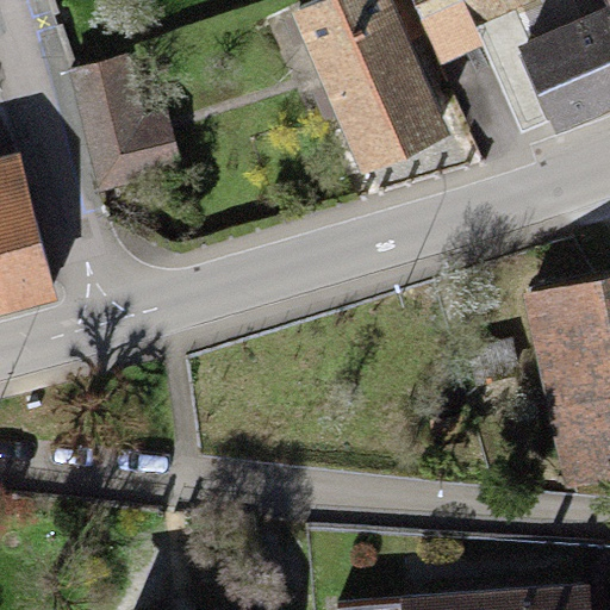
[(399,0),(313,0),(290,11),(362,172),(447,134),(404,41),(416,36),(399,0)]
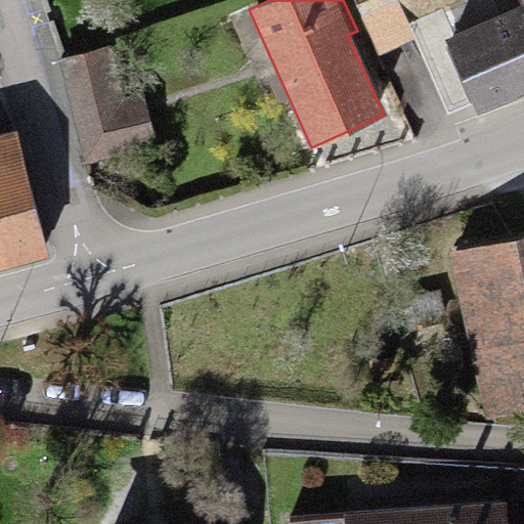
[(351,0),(377,57),(416,40),(407,20),(454,0),(351,0)]
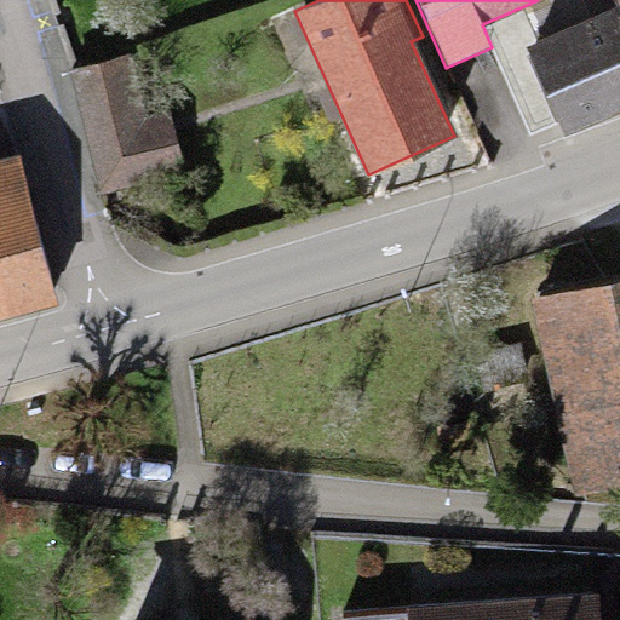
[(619,0),(538,0),(482,24),(492,47),(530,136),(558,124),(563,135),(619,112),(619,0)]
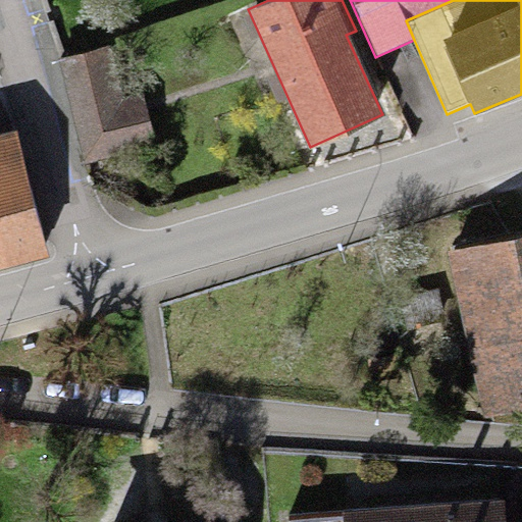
[(59,57),(84,161),(156,144),(144,91),(123,96),(111,45),(59,57)]
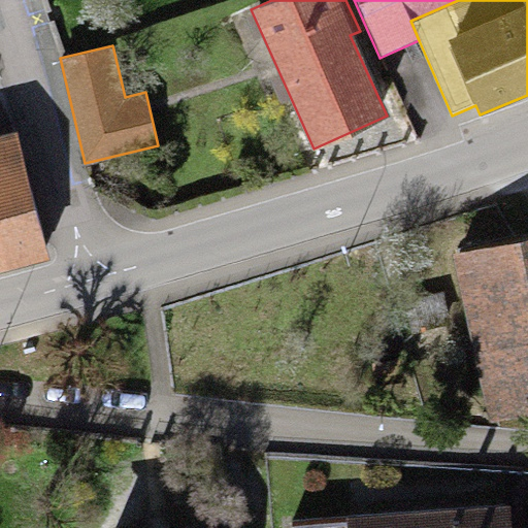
[(0,274),(50,262),(15,133),(0,137),(0,274)]
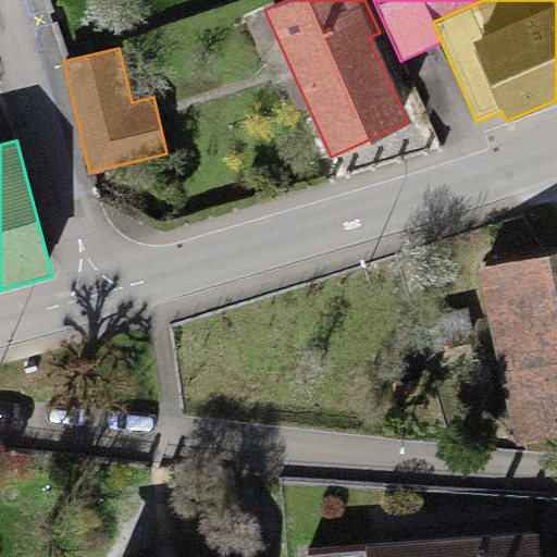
[(556,250),(475,269),(516,445),(556,435),(556,250)]
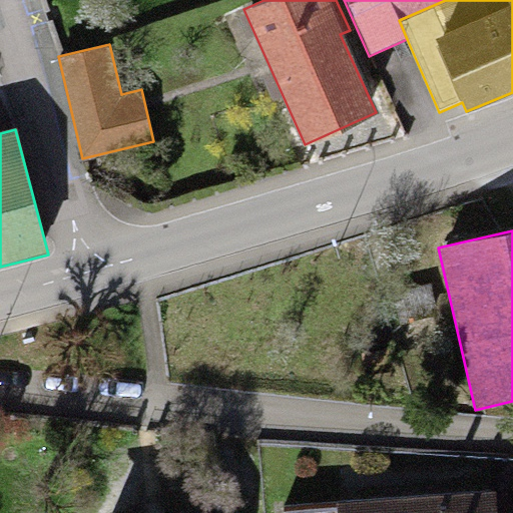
[(336,503),(337,507),(337,512),(497,512),(496,492),(336,503)]
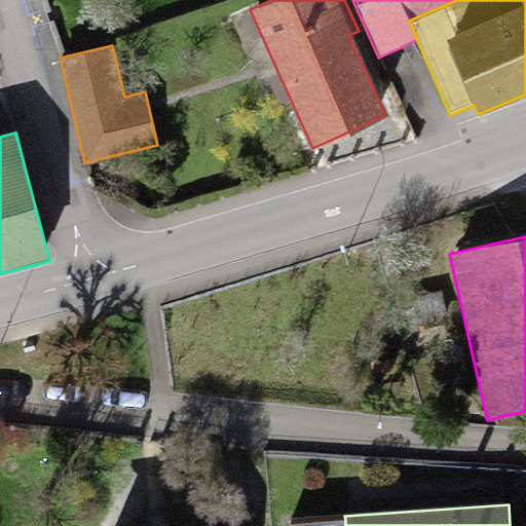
All buildings are outlined.
